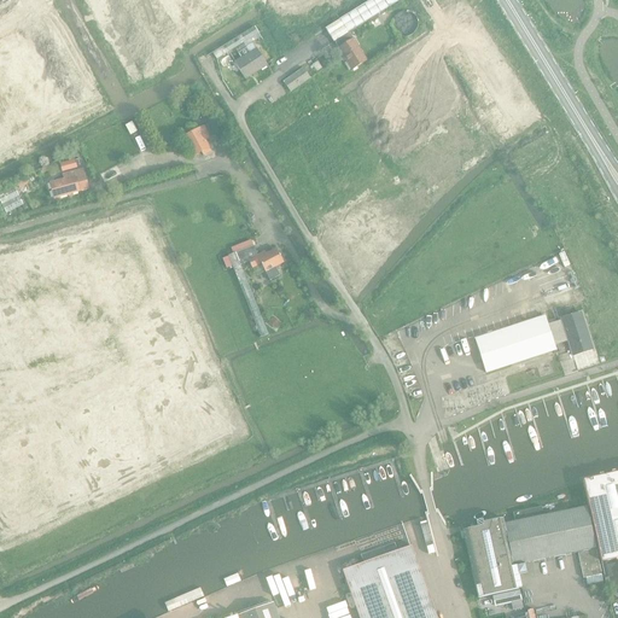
[(318,62),(312,65),(316,71),(321,68),(318,62)]
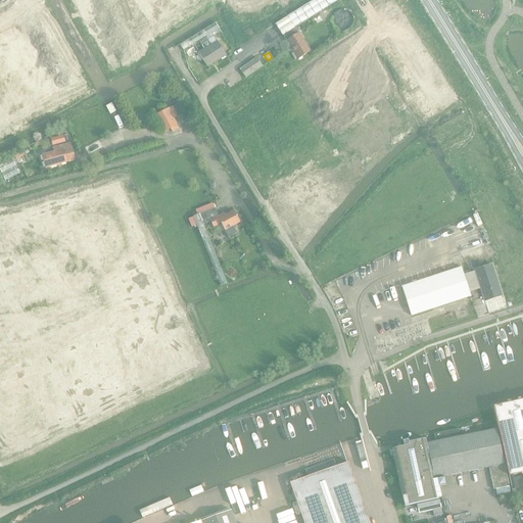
[(211,203),(195,210),(196,215),(214,208),(211,203)]
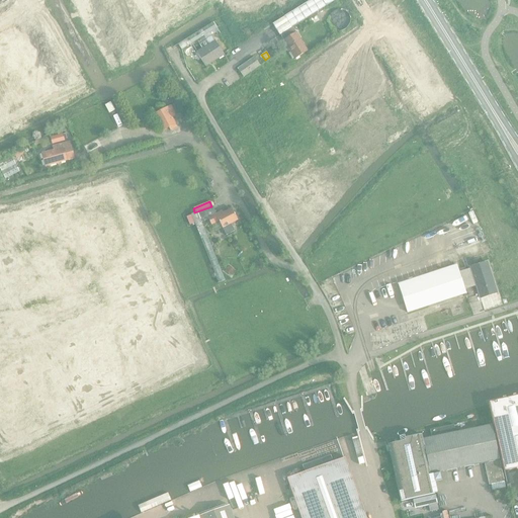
[(212,206),(196,212),(201,223),(208,220),(217,214),(212,206)]
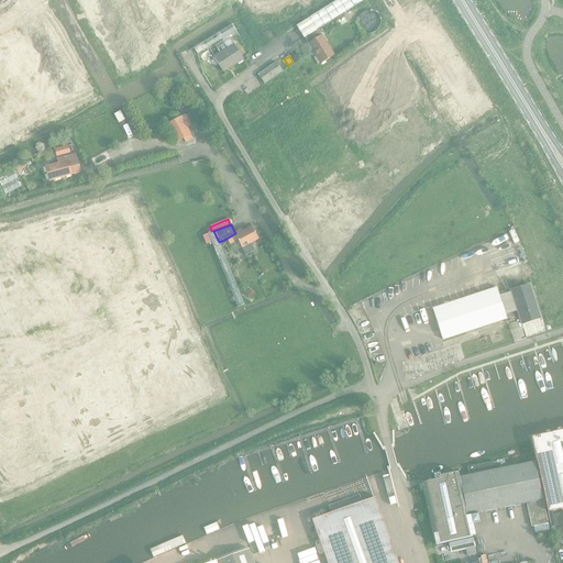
[(250,244),(258,240),(252,228),(243,232),(242,230),(235,233),(227,239),(230,244),(238,240),(245,256),(254,251),(250,244)]
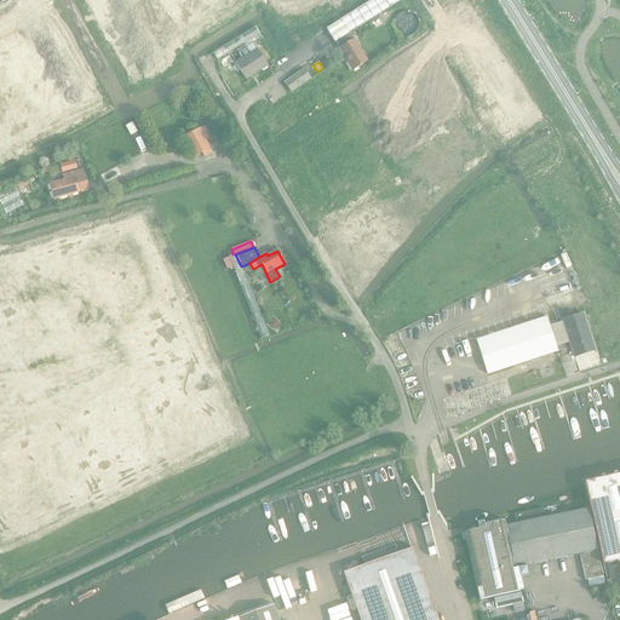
[(235,254),(229,257),(262,339),(269,337),(241,267),(235,254)]
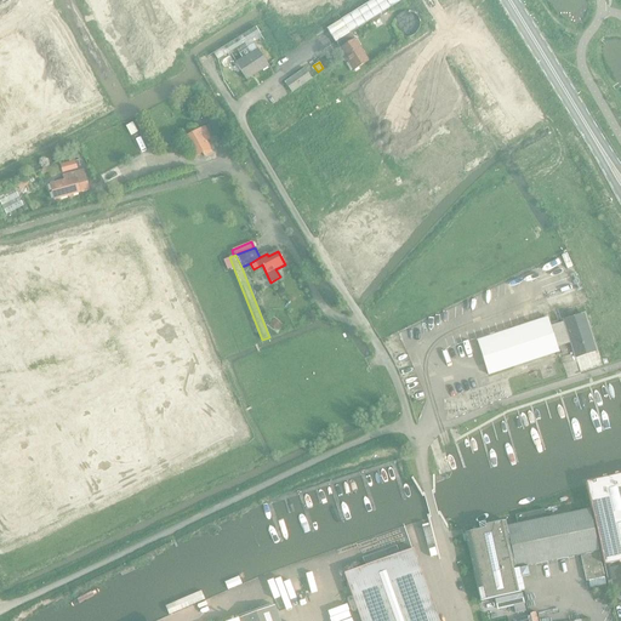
[(233,269),(228,258),(222,261),(227,272),(233,269)]
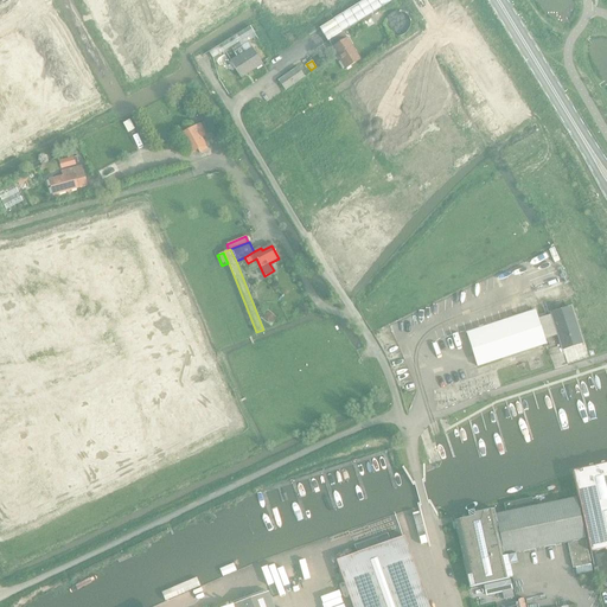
[(550,315),(538,319),(540,320),(545,339),(557,336),(562,350),(582,344),(572,307),(550,314),(550,315)]
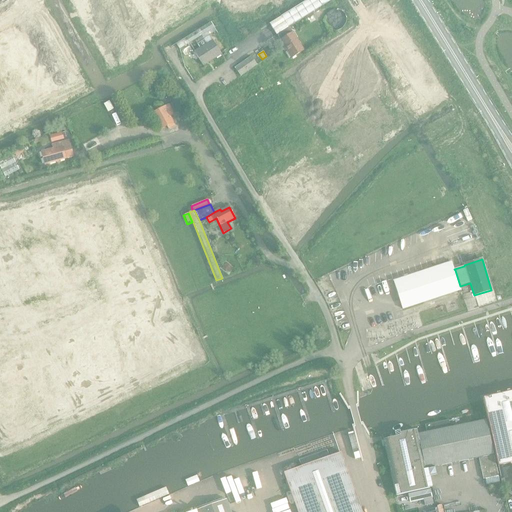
[(452,263),(394,282),(403,310),(461,291),(460,287),(460,286),(455,270),(454,269),(452,263)]
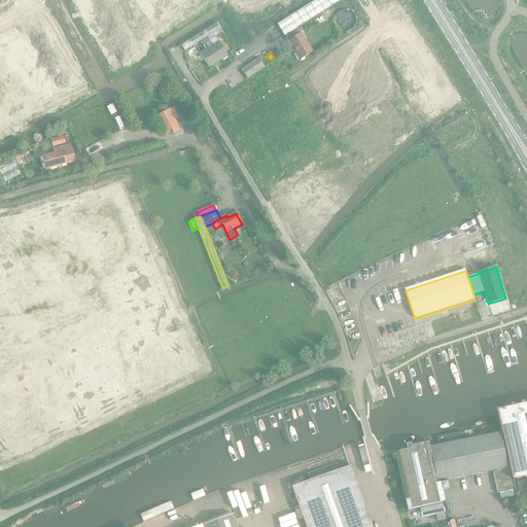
[(526,402),(497,410),(497,412),(513,480),(525,477),(526,480),(526,402)]
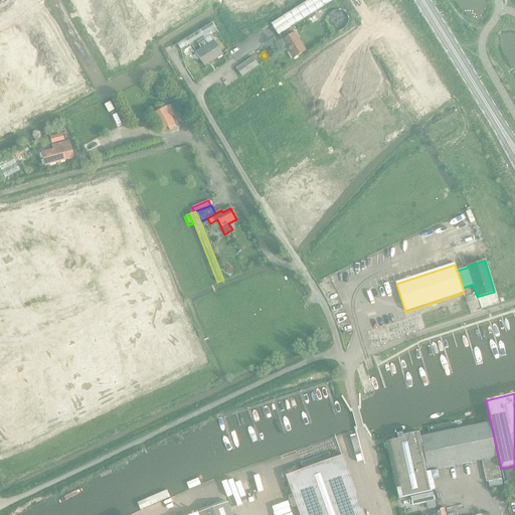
[(402,440),(386,443),(386,445),(397,499),(410,497),(432,492),(431,491),(434,490),(432,479),(439,477),(438,471),(481,461),(486,483),(487,483),(489,488),(502,486),(489,422),(453,431),(451,422),(427,427),(428,436),(419,438),(418,434),(402,437),(402,440)]
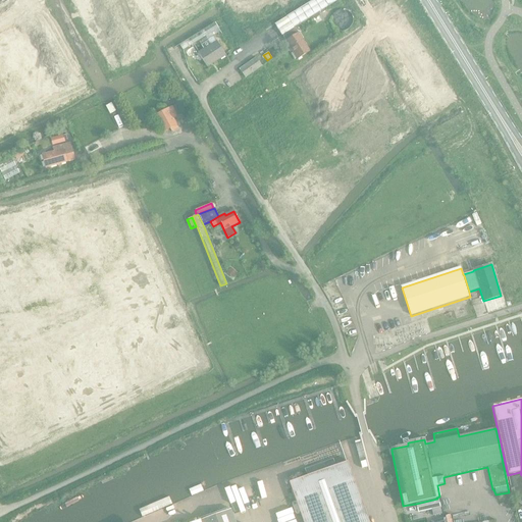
[(368,521),(347,463),(290,483),(303,521),(368,521)]
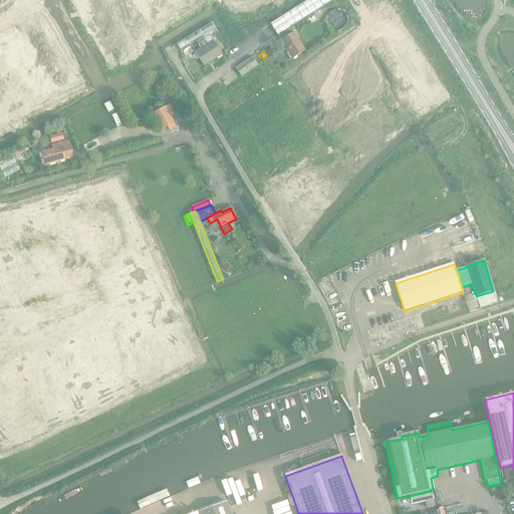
[(431,491),(410,496),(412,505),(426,502),(427,508),(435,506),(433,499),(434,499),(432,491),(431,491)]
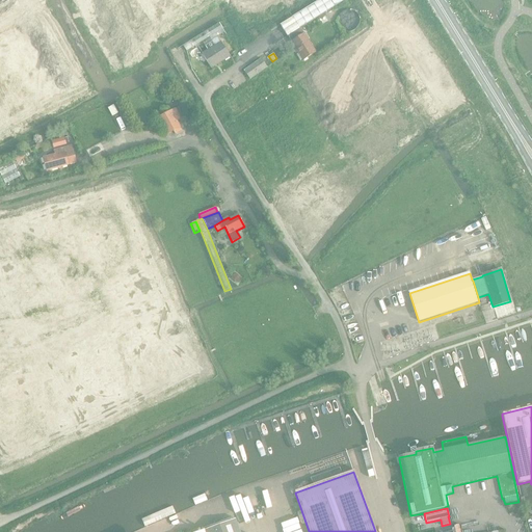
[(194,521),(197,529),(229,519),(227,510),(194,521)]
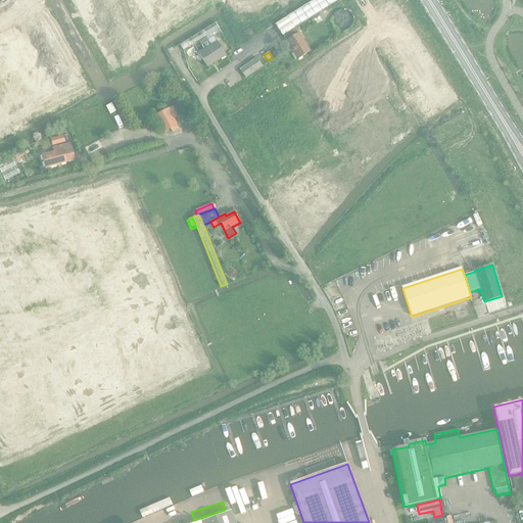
[(197,522),(235,522),(231,511),(208,519),(197,522)]
